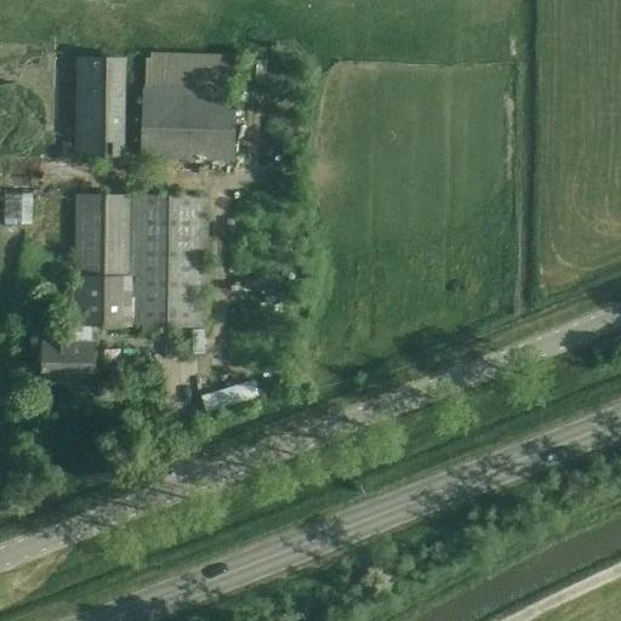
[(141,159),(234,160),(237,55),(151,53),(149,58),(144,58),(144,87),(142,87),(141,159)]
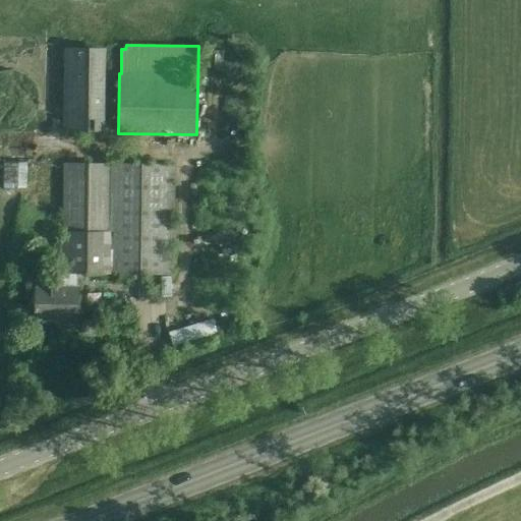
[(64,47),(63,131),(105,131),(106,48),(64,47)]
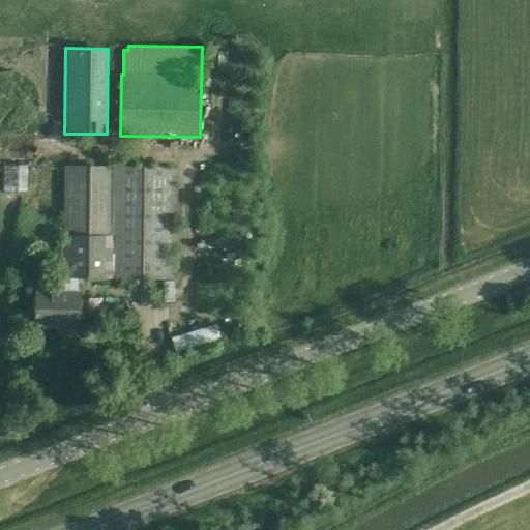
[(2,165),(2,193),(28,193),(28,166),(2,165)]
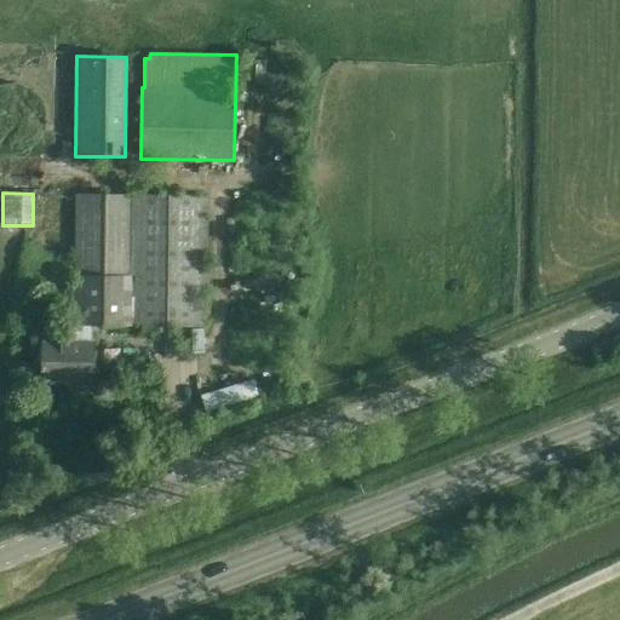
[(44,380),(93,380),(93,344),(92,344),(93,326),(207,328),(208,195),(75,194),(74,275),(73,326),(73,343),(44,343),(44,380)]
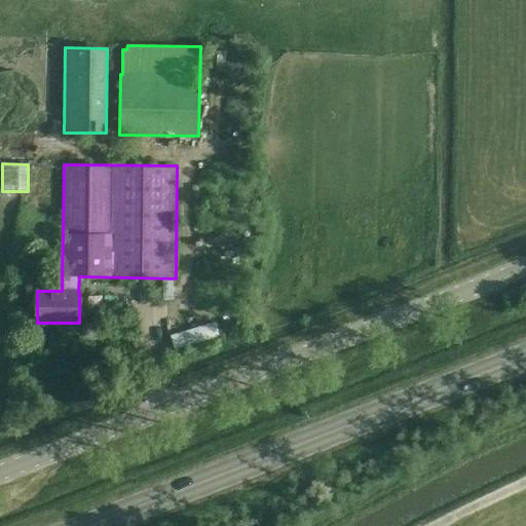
[(177,349),(222,336),(218,321),(172,334),(177,349)]
